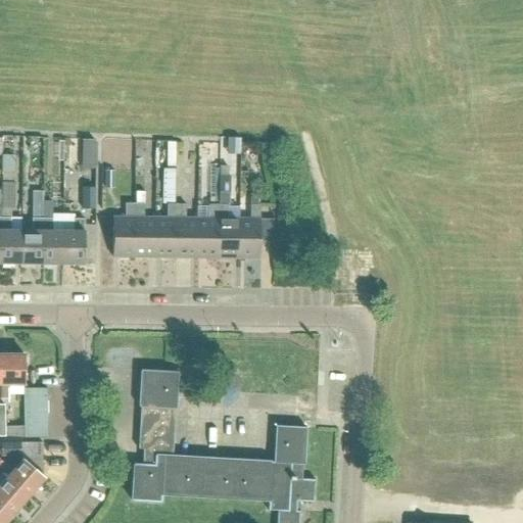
[(103,158),(116,159),(116,130),(103,130),(103,158)]
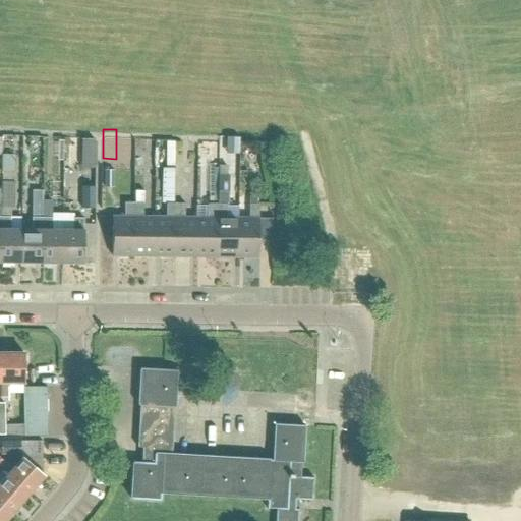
[(193,192),(196,132),(178,131),(177,139),(185,139),(182,191),(193,192)]
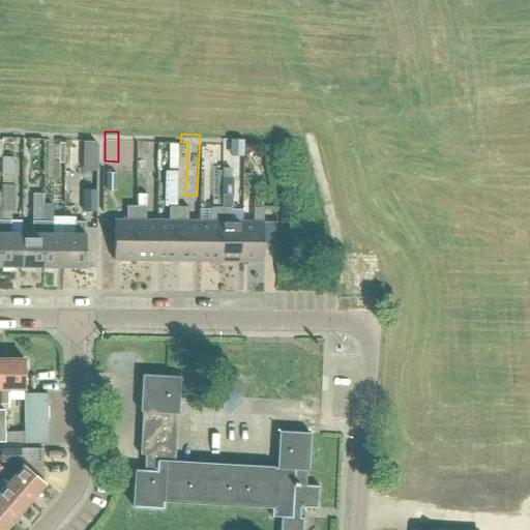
[(20,160),(33,166),(39,150),(25,145),(20,160)]
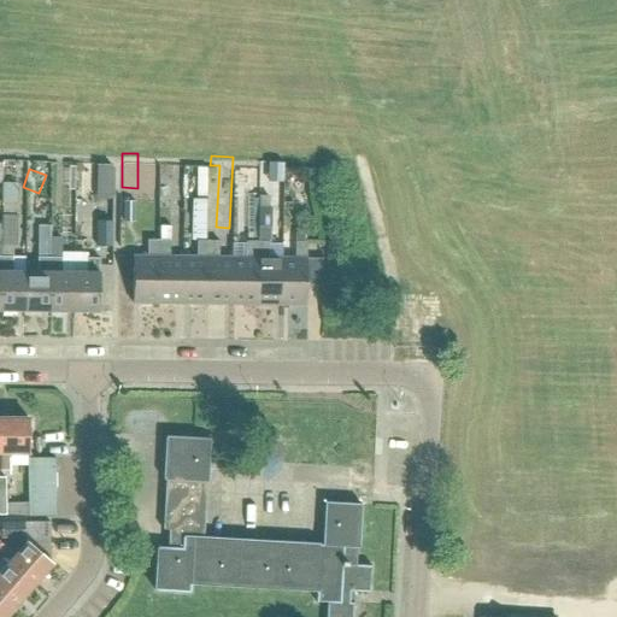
[(16,182),(3,182),(1,201),(15,203),(16,182)]
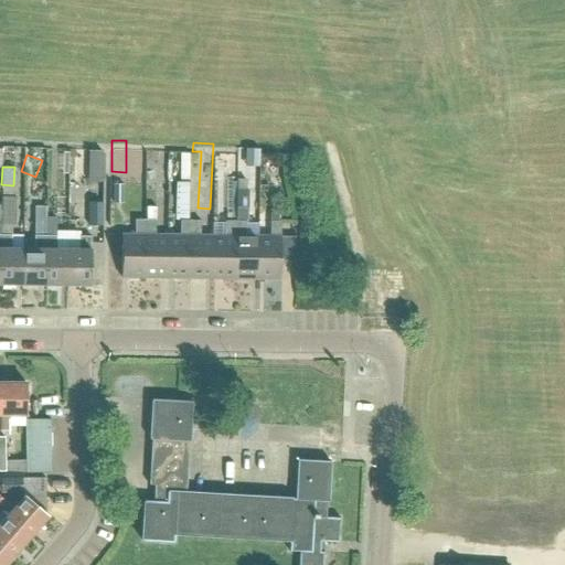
[(142,193),(142,174),(129,174),(129,193),(142,193)]
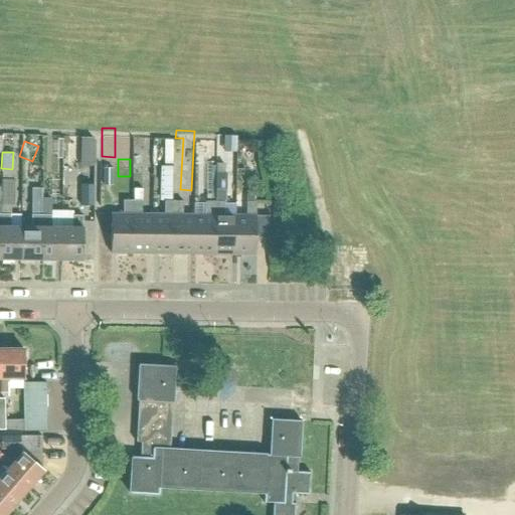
[(173,192),(171,192),(172,166),(159,166),(160,192),(159,200),(163,200),(163,213),(152,213),(152,252),(172,252),(173,200),(172,200),(173,192)]
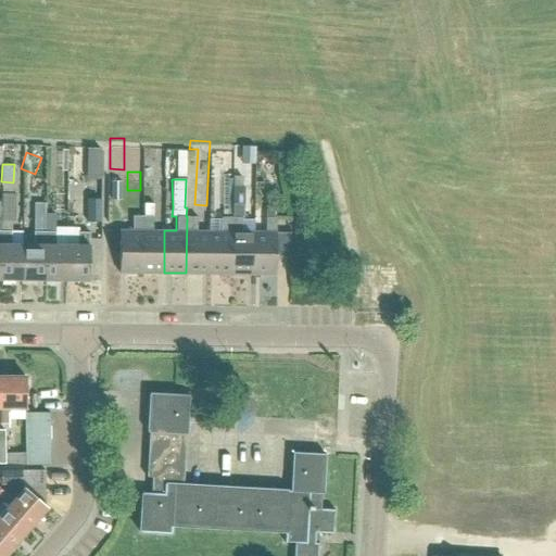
[(24,207),(39,209),(40,182),(25,181),(24,207)]
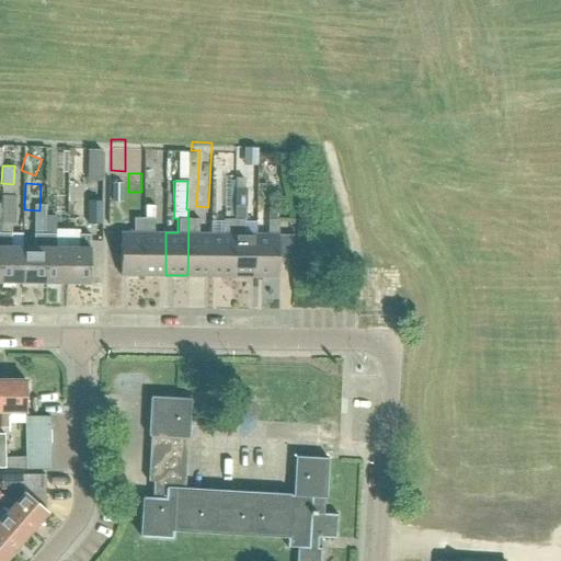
[(123,183),(112,183),(112,203),(124,202),(123,183)]
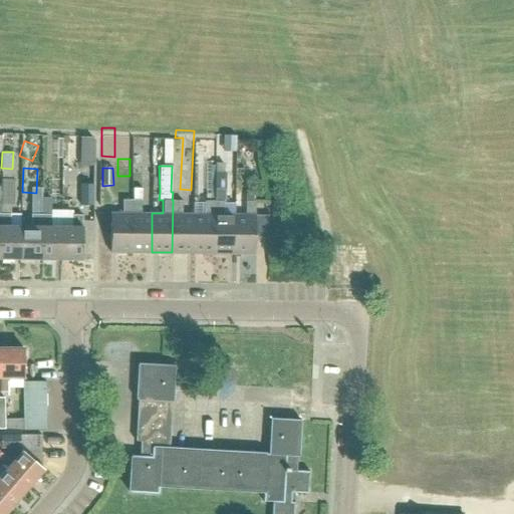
[(215,192),(215,200),(213,200),(213,253),(233,253),(233,214),(223,214),(223,200),(223,192),(224,172),(215,172),(215,192)]
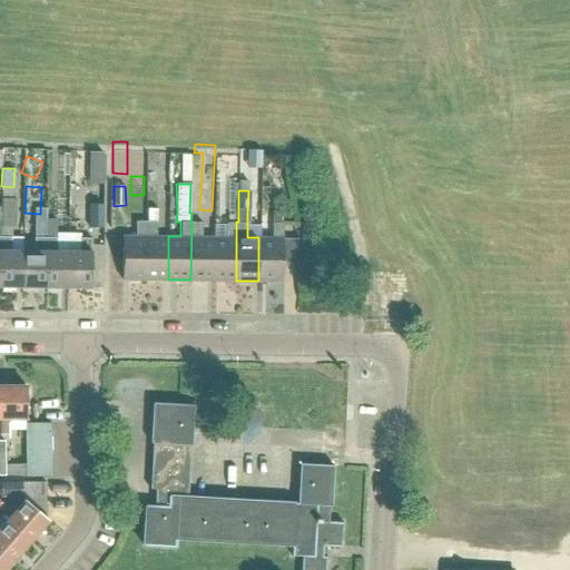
[(16,198),(1,198),(0,226),(15,226),(16,198)]
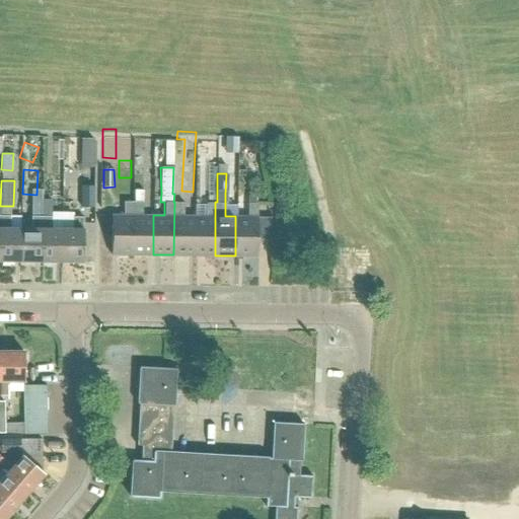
[(80,186),(80,207),(93,207),(93,186),(80,186)]
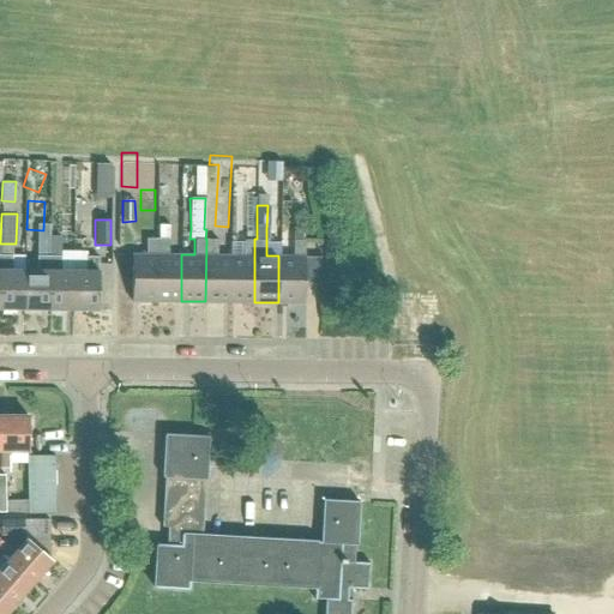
[(157,238),(157,301),(181,301),(181,254),(168,254),(168,238),(168,224),(158,224),(157,238)]
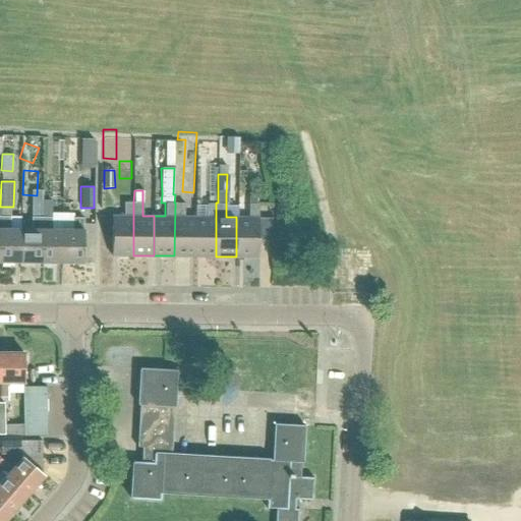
[(248,217),(236,217),(236,256),(257,256),(258,203),(256,203),(256,196),(248,196),(248,217)]
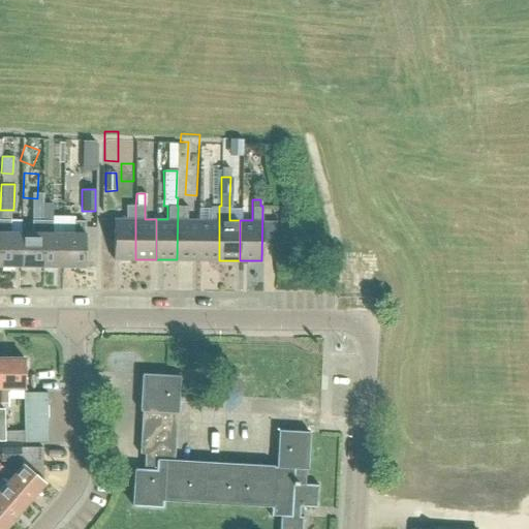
[(114,259),(135,259),(135,205),(126,205),(125,219),(114,219),(114,259)]
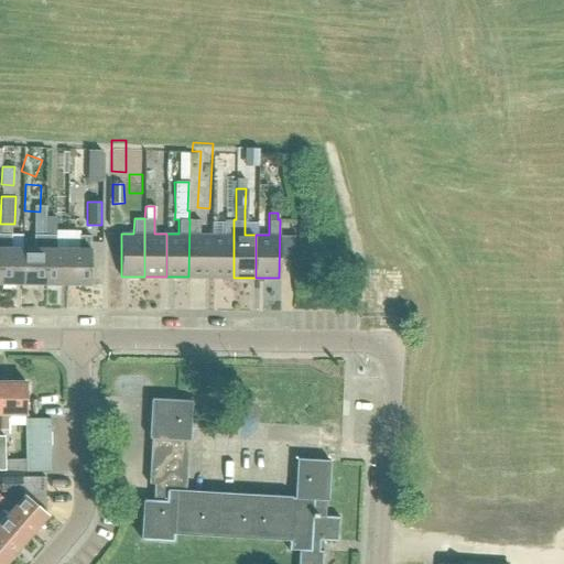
[(188,277),(210,278),(212,235),(199,235),(199,219),(190,219),(188,277)]
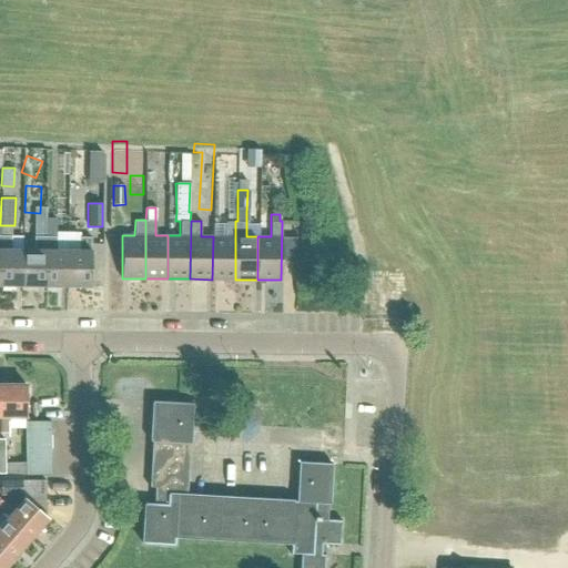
[(212,280),(235,280),(235,221),(225,221),(225,236),(213,236),(212,280)]
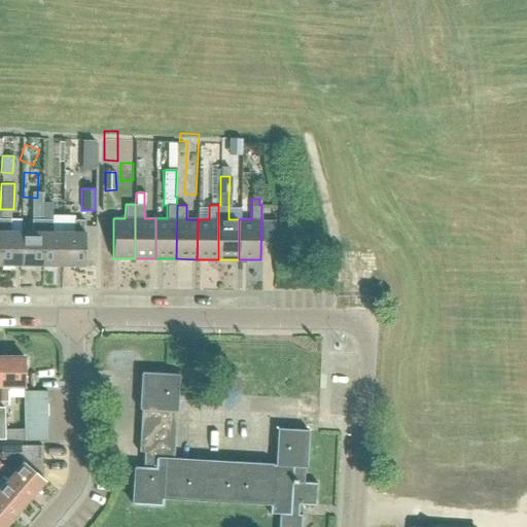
[(42,206),(32,206),(32,232),(21,232),(21,265),(41,265),(41,209),(42,206)]
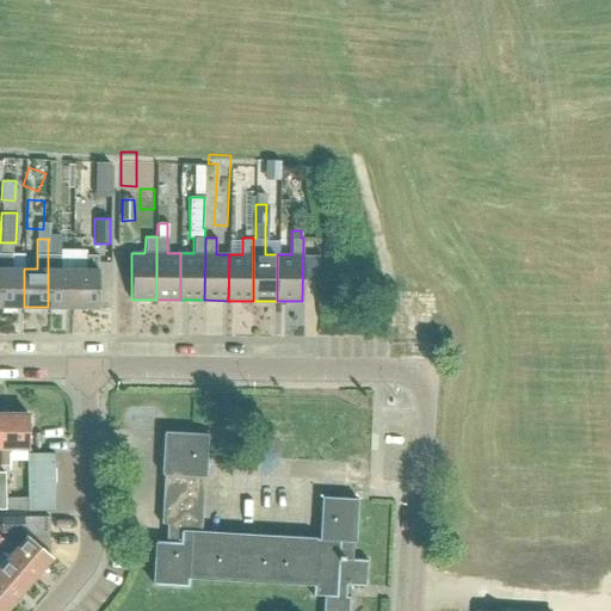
[(49,240),(49,242),(48,242),(48,307),(72,307),(73,269),(61,269),(61,254),(60,240),(49,240)]
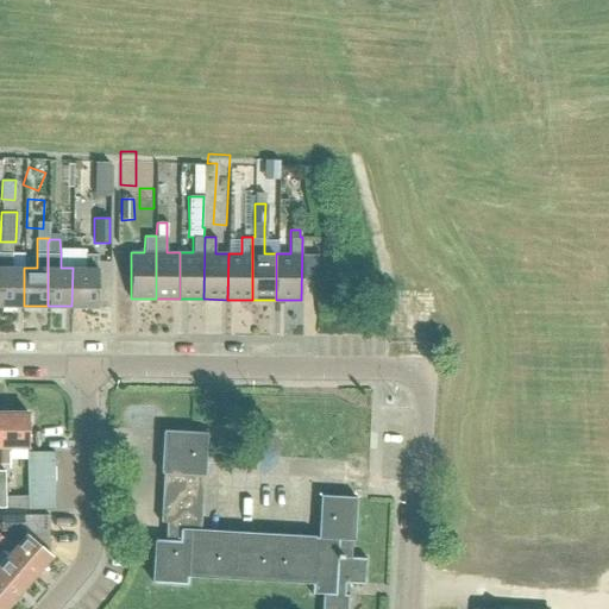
[(12,245),(0,244),(0,305),(24,306),(24,268),(12,268),(12,245)]
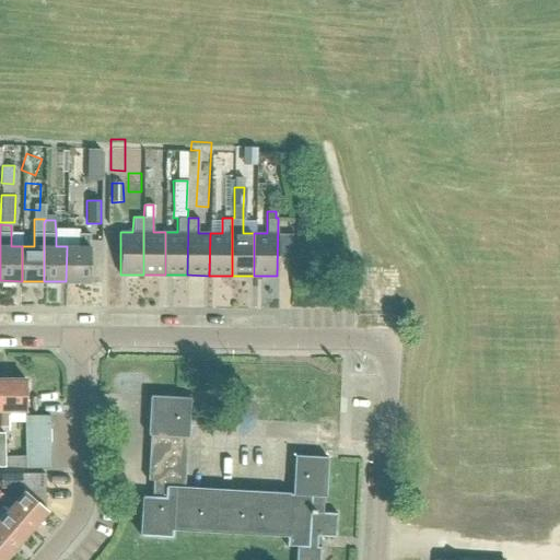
[(79,246),(67,246),(66,281),(89,281),(90,233),(79,233),(79,246)]
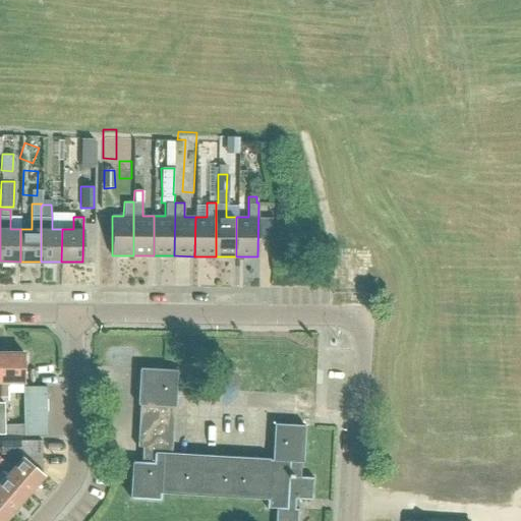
[(0,353),(0,382),(23,383),(23,354),(0,353)]
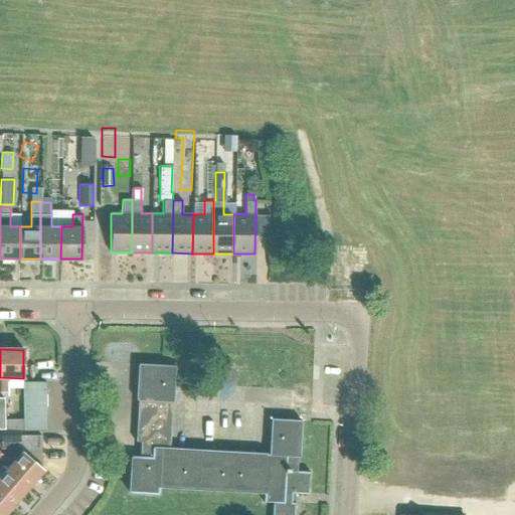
[(310,472),(297,471),(297,457),(299,457),(301,420),(271,418),(269,455),(170,449),(172,403),(174,403),(176,367),(139,365),(137,401),(138,401),(136,443),(141,443),(140,456),(131,456),(129,493),(157,495),(158,487),(263,493),(262,502),(272,502),(271,514),(294,514),(296,494),(309,494),(310,472)]
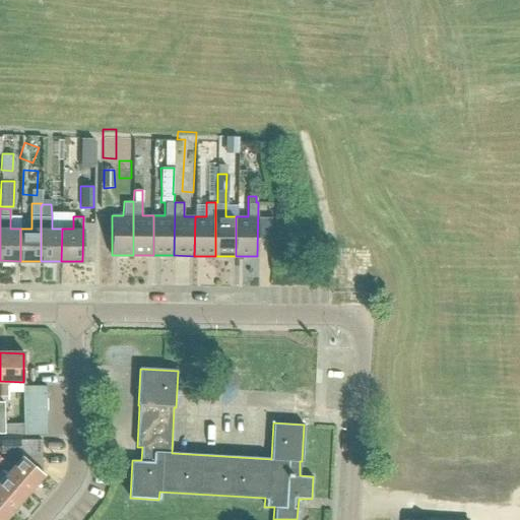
[(23,386),(23,399),(46,398),(46,386),(23,386)]
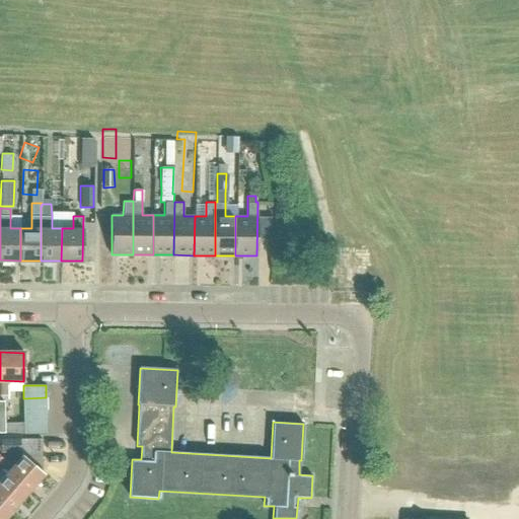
[(23,398),(23,410),(47,410),(46,397),(23,398)]
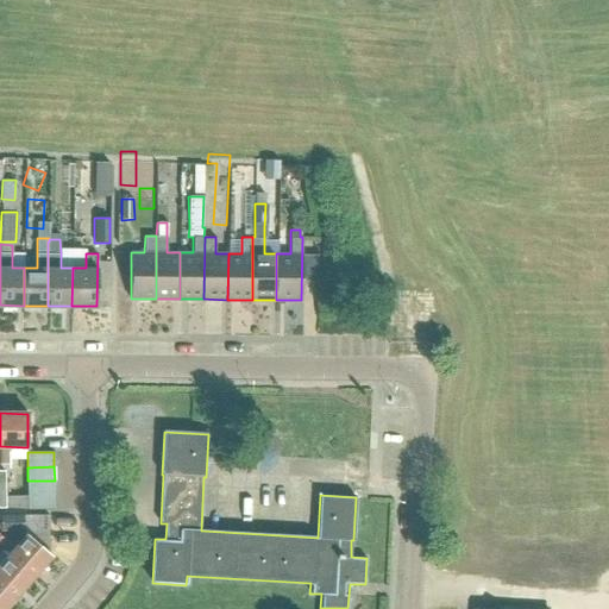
[(27,481),(27,495),(55,494),(55,481),(27,481)]
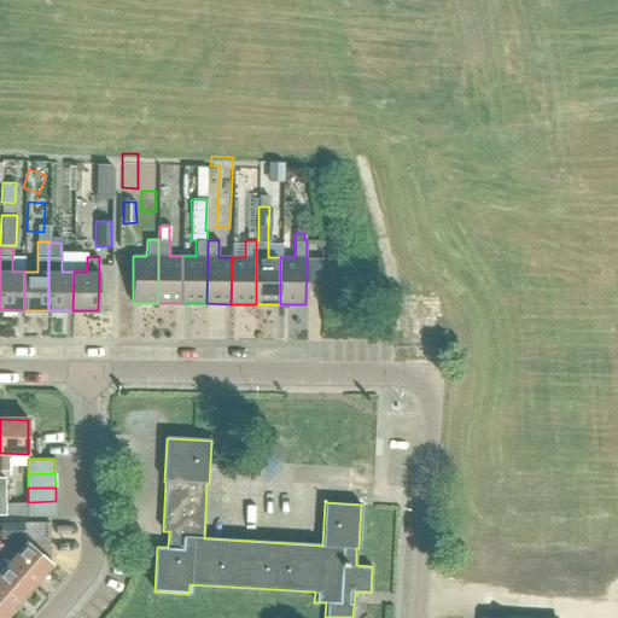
[(28,502),(28,517),(56,517),(56,501),(28,502)]
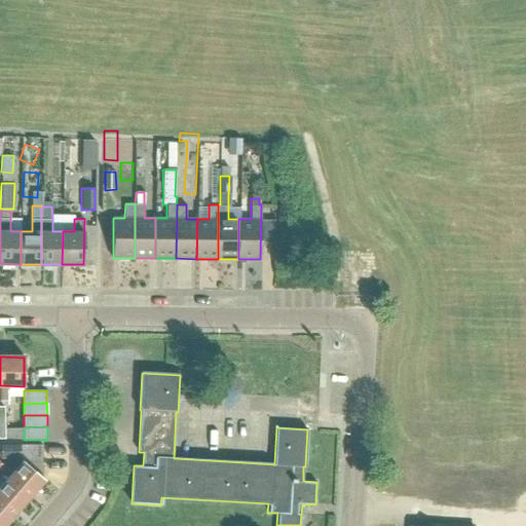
[(0,445),(0,457),(15,457),(15,445),(0,445)]
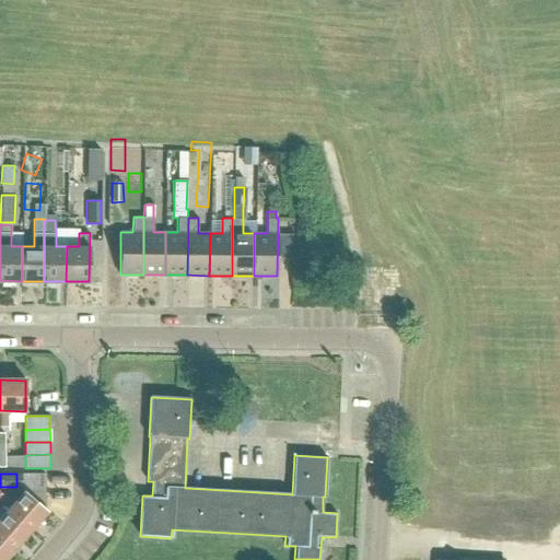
[(1,492),(0,491),(0,506),(6,511),(7,510),(30,529),(47,510),(24,489),(12,503),(0,493),(1,492)]
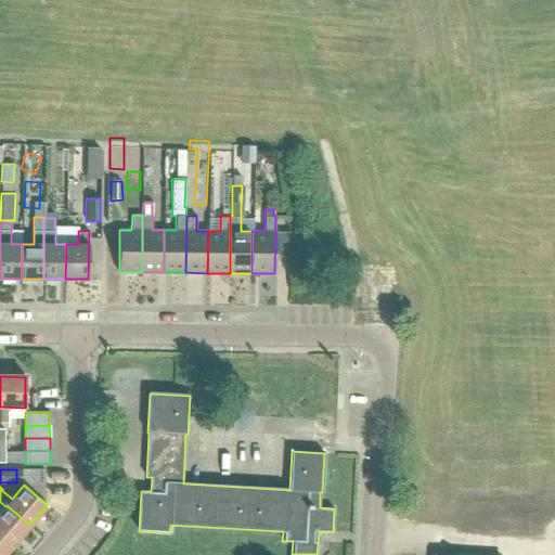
[(0,533),(12,545),(29,525),(7,505),(5,506),(0,512),(0,533)]
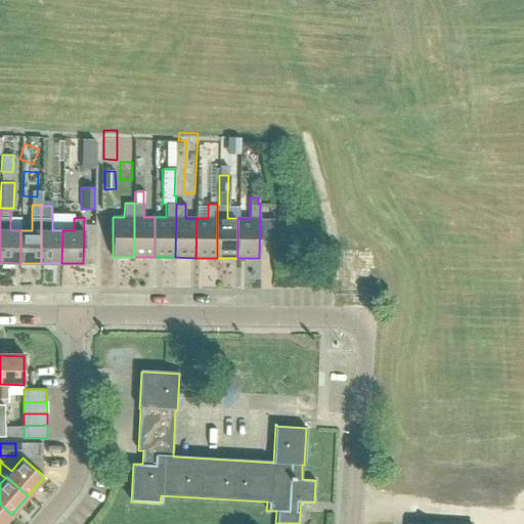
[(0,523),(2,523),(11,515),(0,504),(0,523)]
